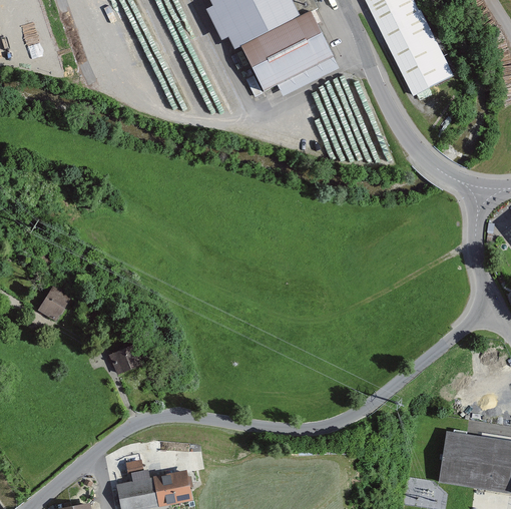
[(233,48),(239,45),(300,15),(291,0),(208,0),(210,4),(204,7),(220,38),(226,36),(233,48)]
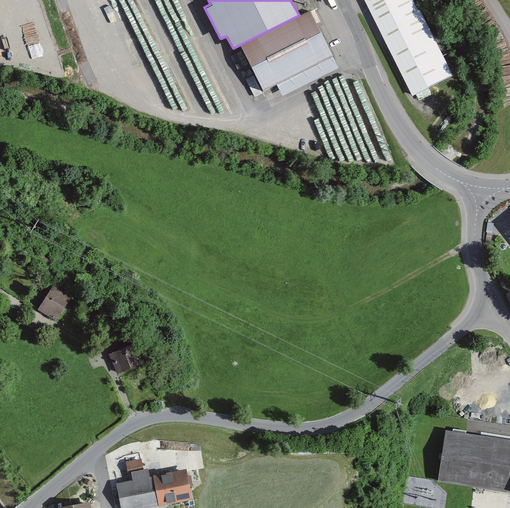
[(316,6),(312,0),(290,0),(299,15),(308,11),(316,6)]
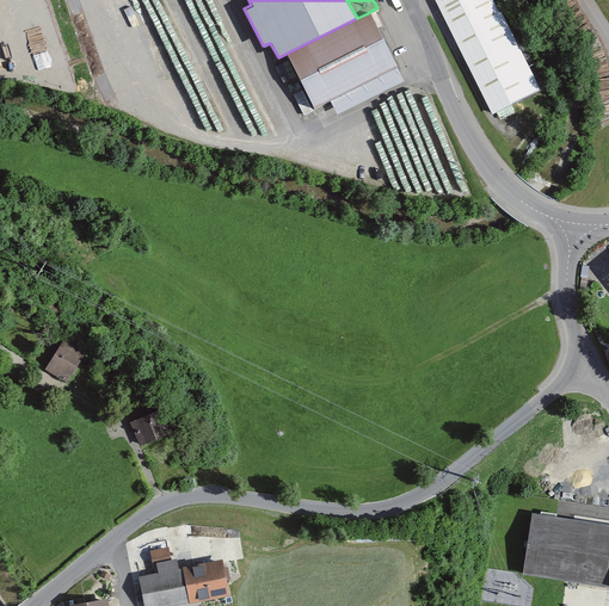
[(435,0),(491,110),(537,86),(493,0),(435,0)]
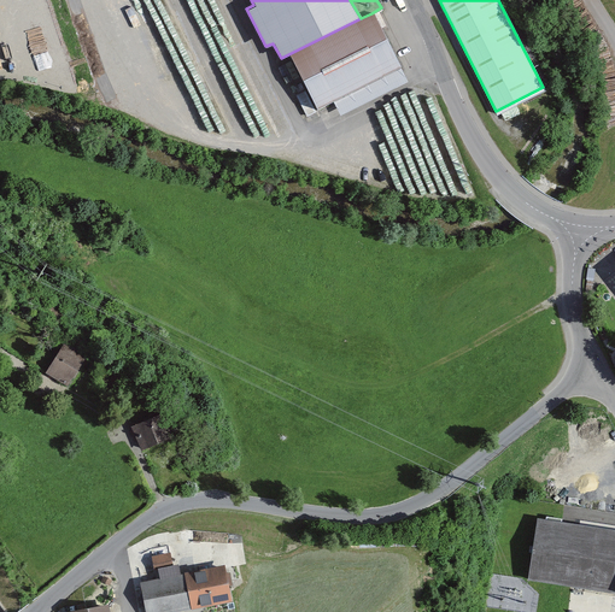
[(361,18),(288,54),(316,110),(334,100),(341,112),(404,81),(372,13),(361,18)]
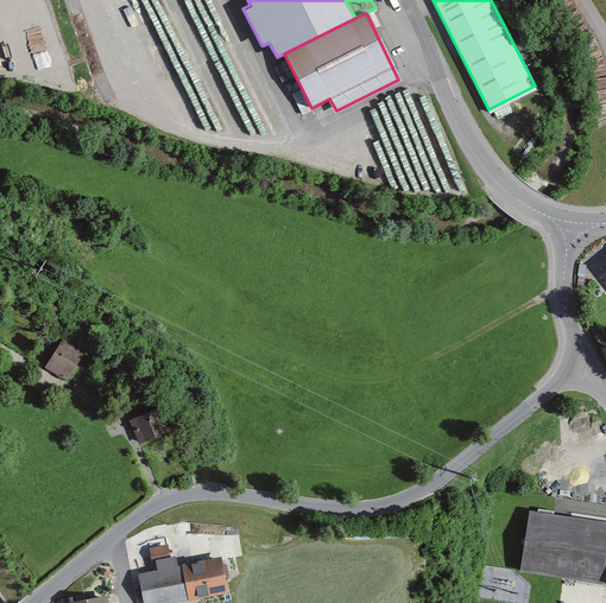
[(63,340),(44,362),(64,378),(82,356),(63,340)]
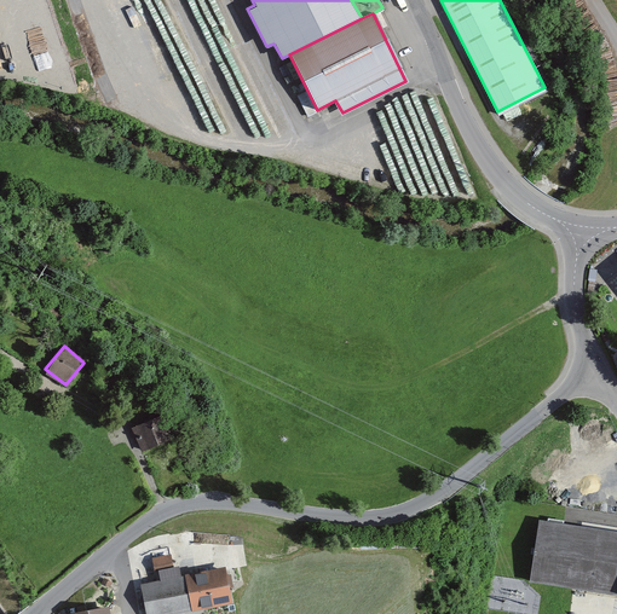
[(166,413),(133,424),(140,447),(174,436),(166,413)]
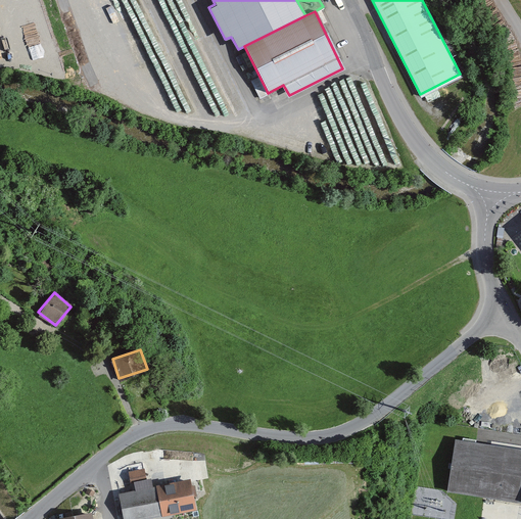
[(520,446),(455,437),(446,489),(520,500),(520,446)]
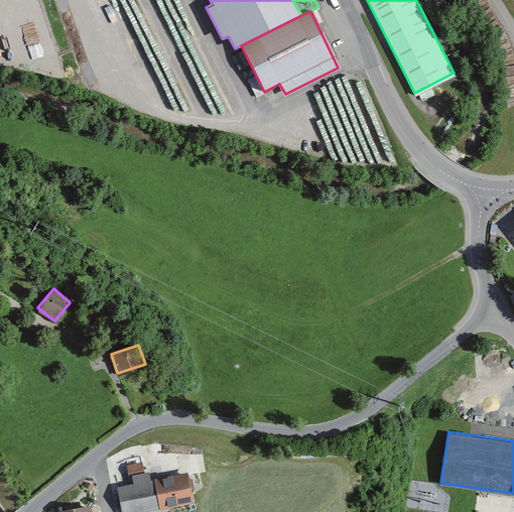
[(148,461),(133,463),(135,475),(150,473),(148,461)]
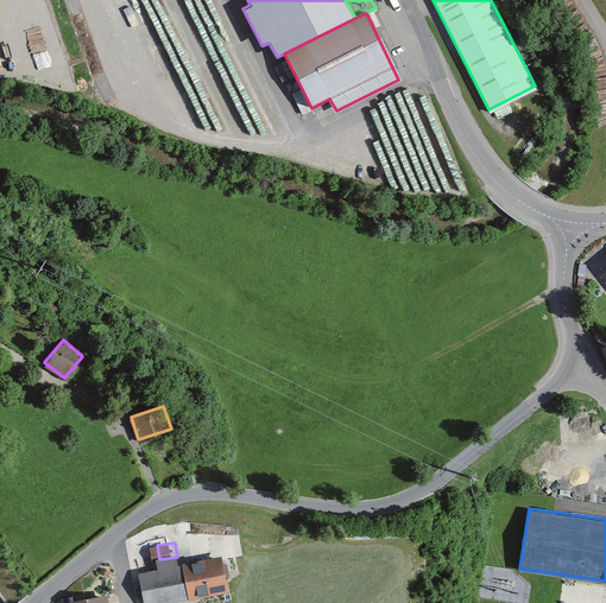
[(235,554),(147,571),(152,602),(166,602),(242,589),(235,554)]
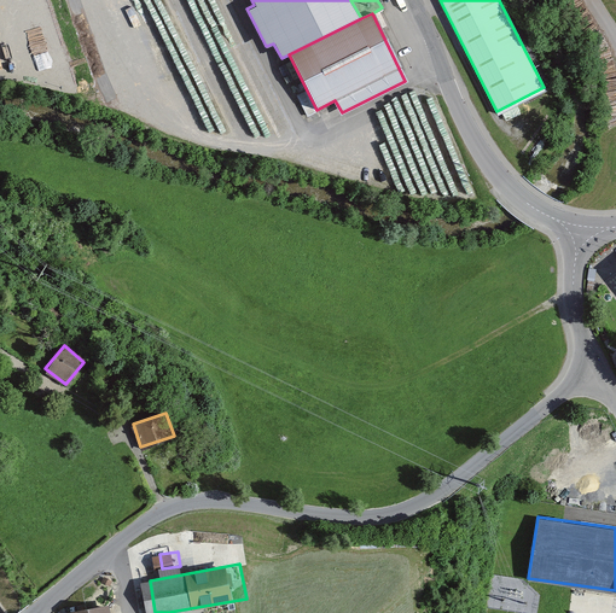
[(110,612),(109,602),(64,611),(64,612),(110,612)]
